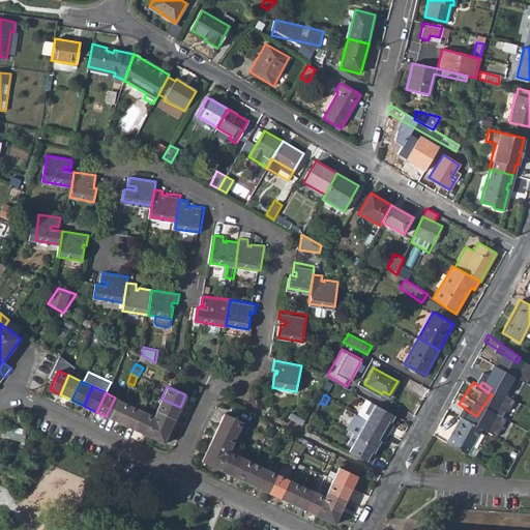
[(115,398),(106,416),(120,422),(128,404),(115,398)]
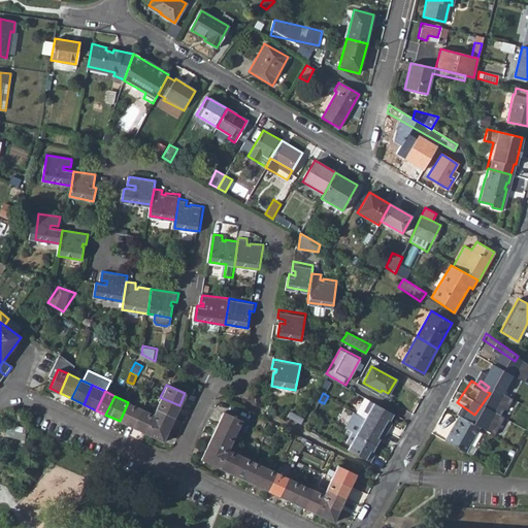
[(156,407),(174,417),(179,405),(160,397),(156,407)]
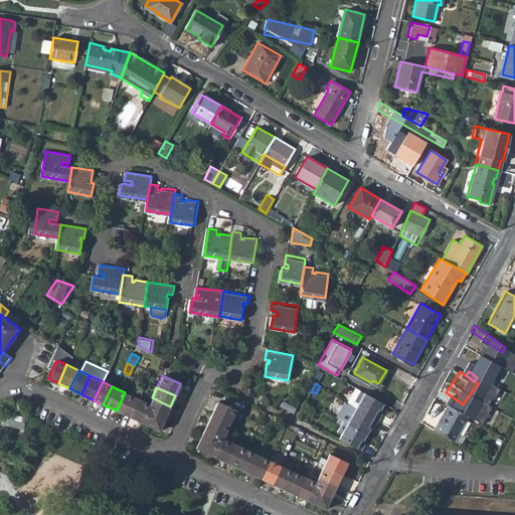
[(380,408),(383,403),(359,389),(353,398),(358,401),(355,406),(378,418),(381,412),(375,408),(377,406),(380,408)]
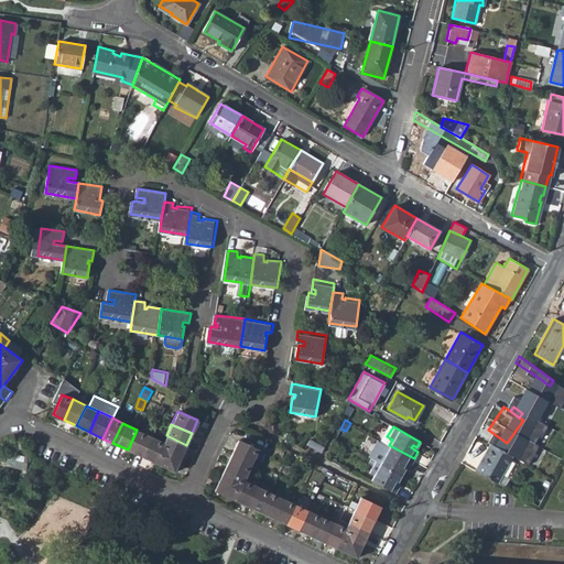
[(137,430),(128,449),(140,456),(150,435),(137,430)]
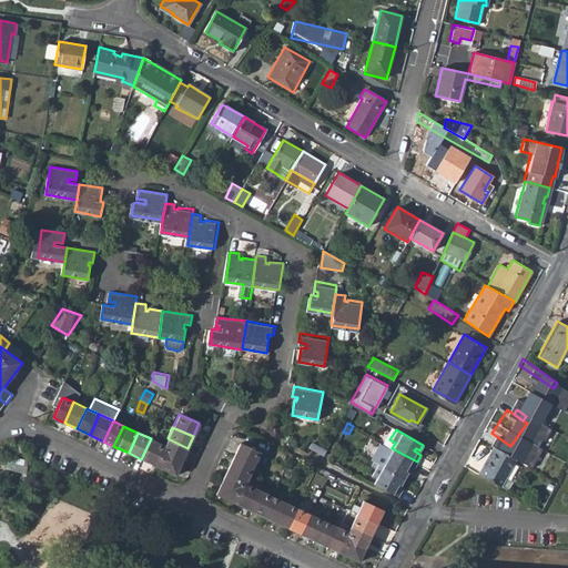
[(151,438),(141,459),(153,465),(159,452),(163,444),(151,438)]
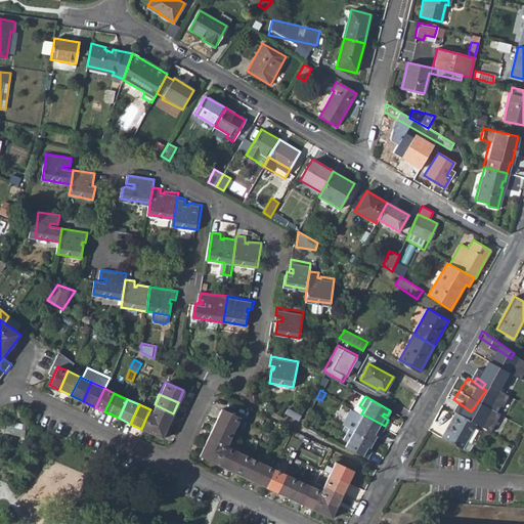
[(146,417),(167,426),(173,413),(155,404),(151,410),(150,409),(146,417)]
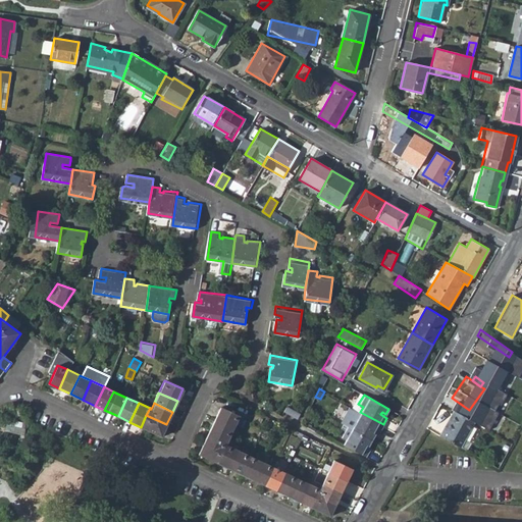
[(286,405),(284,409),(298,416),(300,412),(286,405)]
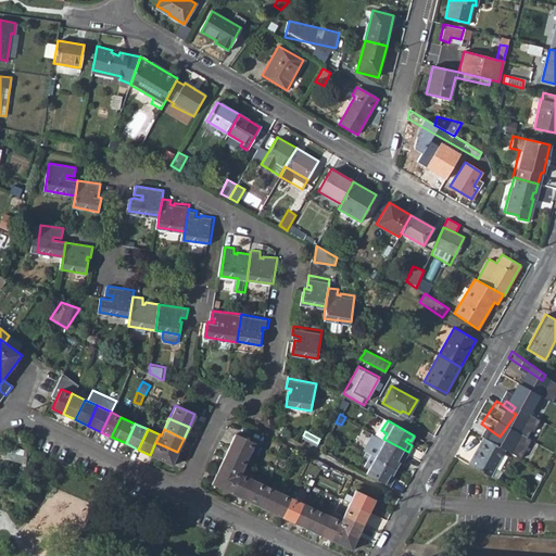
[(255,442),(235,432),(229,445),(250,454),(255,442)]
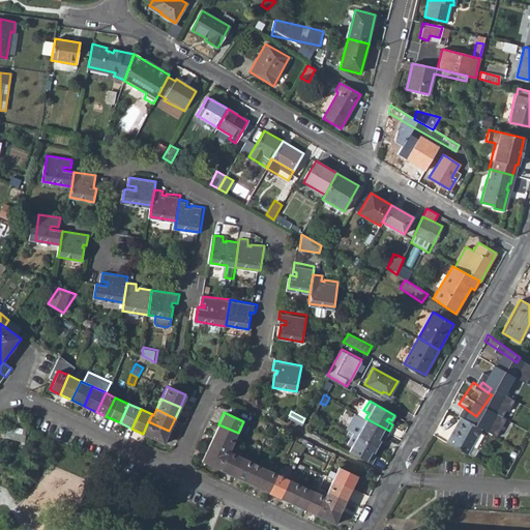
[(385,438),(389,431),(365,418),(363,423),(358,421),(352,432),(377,445),(381,439),(377,437),(378,435),(385,438)]
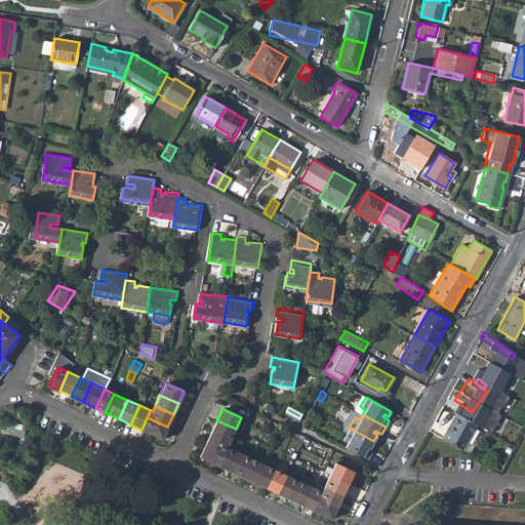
[(447,431),(443,438),(463,449),(478,425),(459,414),(449,432),(447,431)]
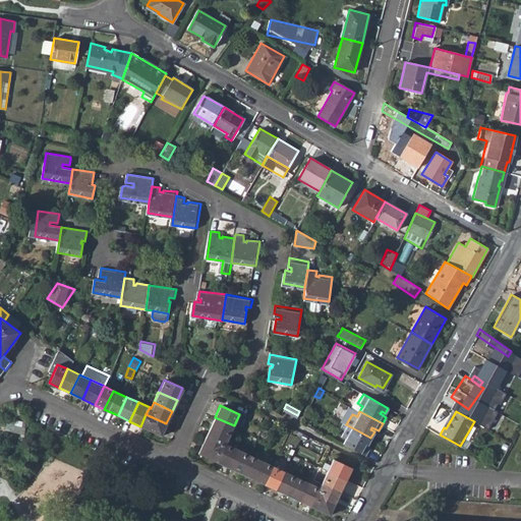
[(140,426),(161,436),(164,429),(166,423),(146,414),(140,426)]
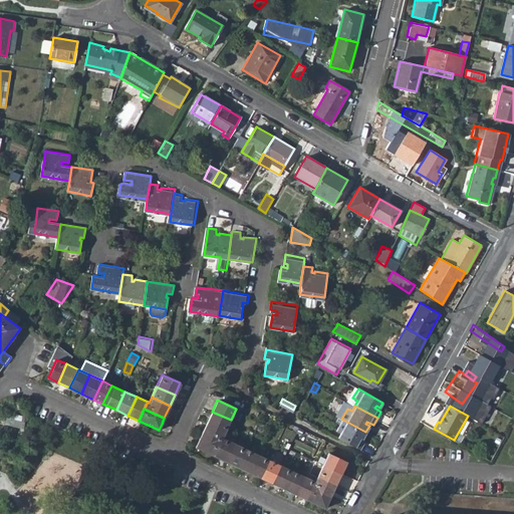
[(231,420),(212,412),(206,424),(225,432),(231,420)]
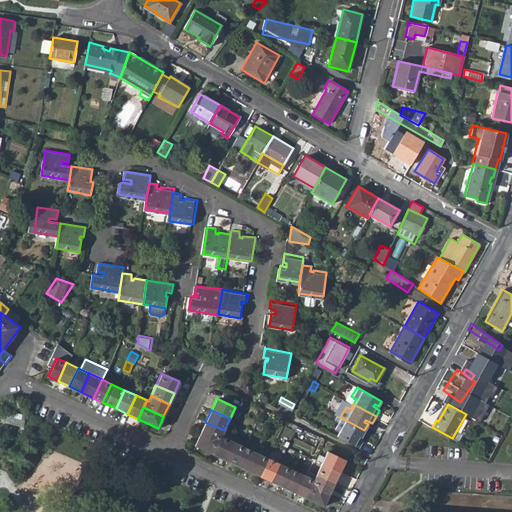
[(339,428),(337,434),(359,447),(363,439),(356,435),(358,433),(361,435),(364,430),(340,417),(335,425),(339,428)]
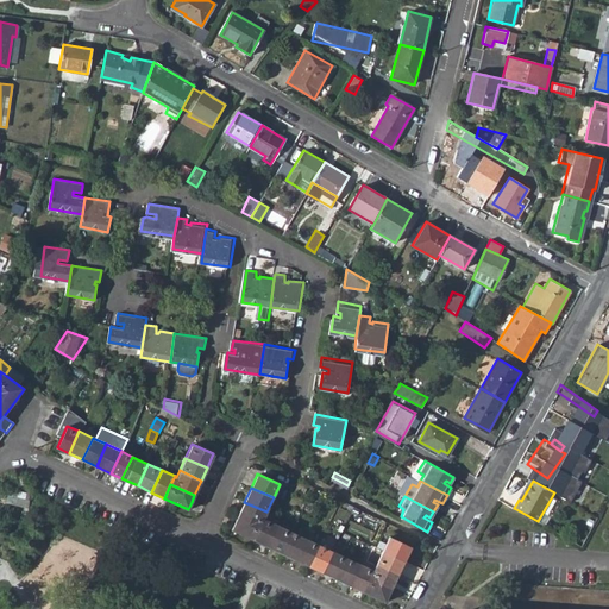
[(267,512),(244,502),(238,515),(261,526),(264,518),(267,512)]
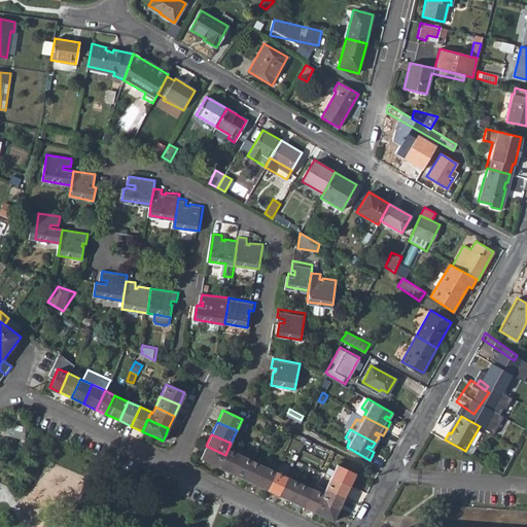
[(225,455),(206,446),(203,452),(200,458),(219,467),(225,455)]
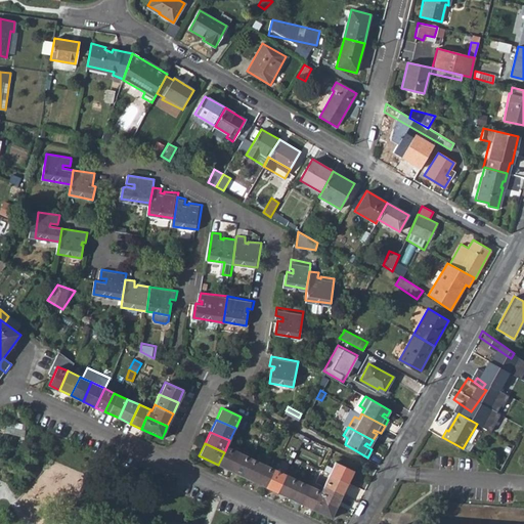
[(224,452),(218,465),(230,471),(239,450),(227,445),(224,452)]
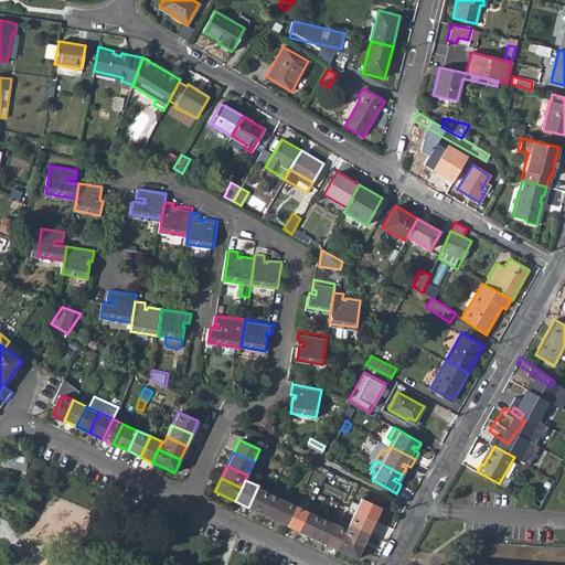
[(258,486),(248,508),(262,513),(272,492),(258,486)]
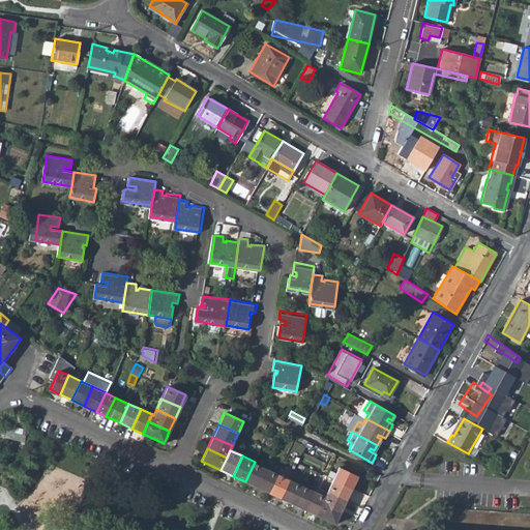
[(255,462),(245,481),(257,487),(266,467),(255,462)]
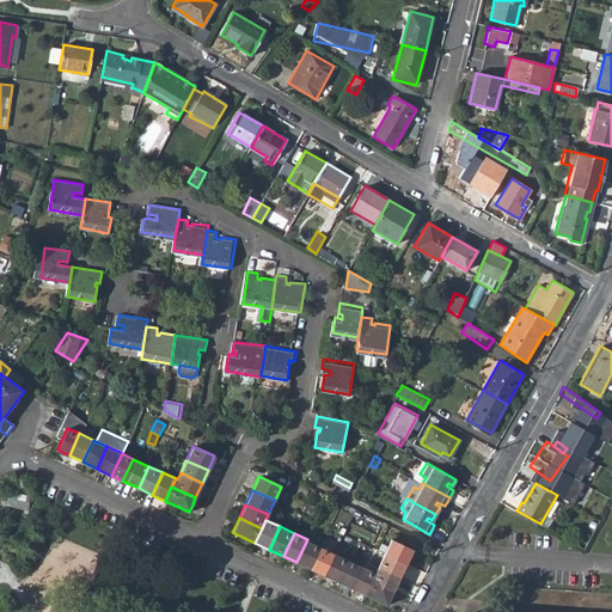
[(385,550),(407,560),(412,549),(391,538),(385,550)]
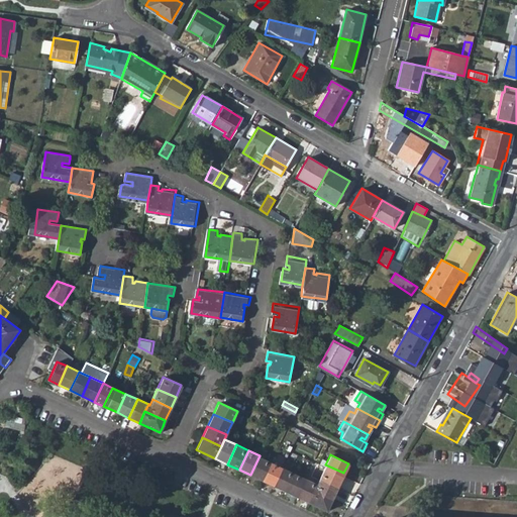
[(260,455),(250,475),(263,481),(272,461),(260,455)]
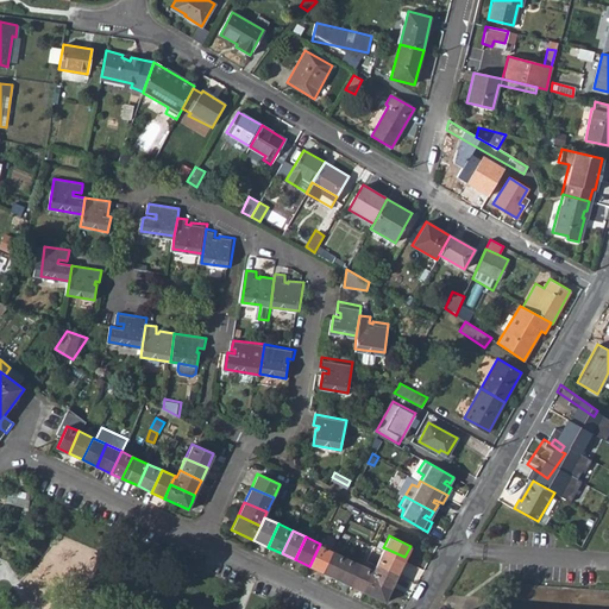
[(320,544),(309,566),(322,572),(333,550),(320,544)]
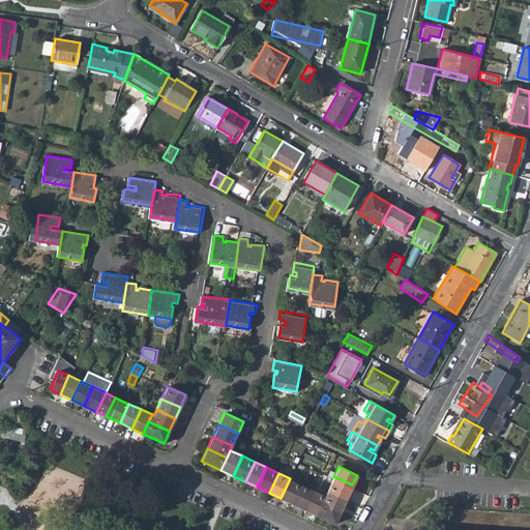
[(327,489),(347,498),(352,484),(333,476),(327,489)]
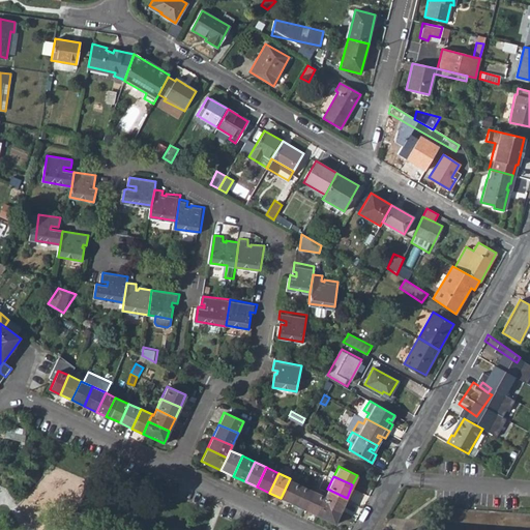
[(302,483),(290,478),(281,498),(293,504),(302,483)]
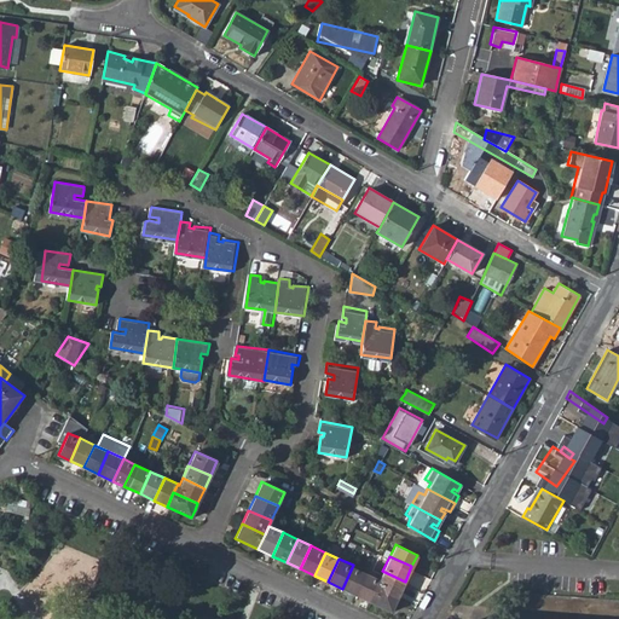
[(353,565),(342,589),(357,595),(368,572),(353,565)]
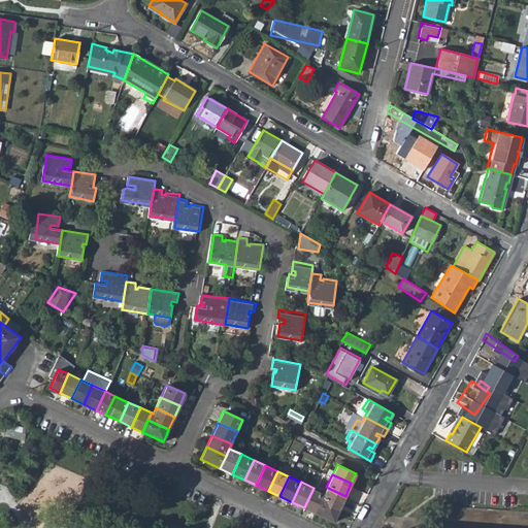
[(322,500),(339,508),(345,496),(326,487),(323,492),(320,499),(322,500)]
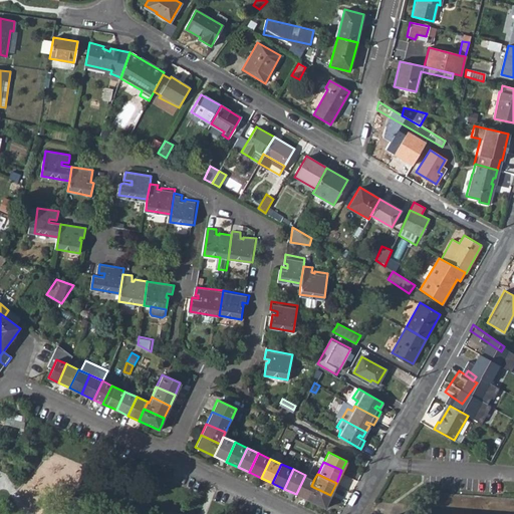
[(305,475),(296,494),(308,500),(313,487),(311,486),(314,479),(305,475)]
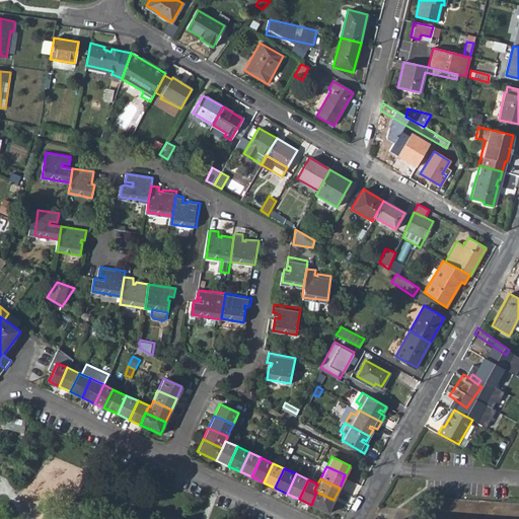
[(316,492),(311,505),(327,513),(334,500),(316,492)]
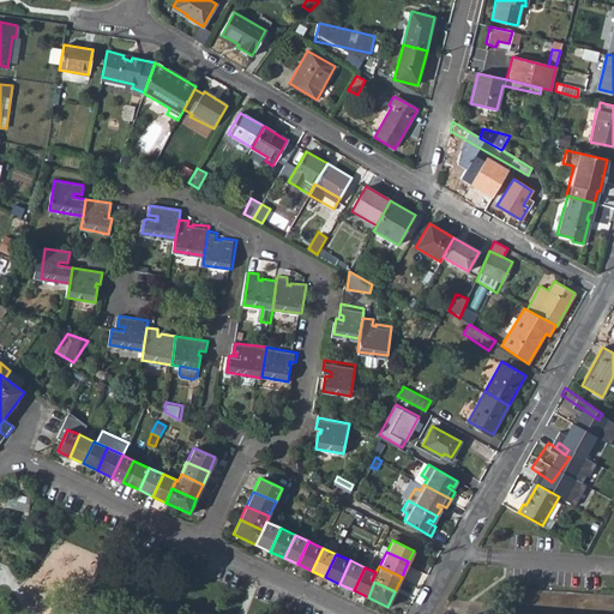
[(613,613),(613,595),(512,588),(510,613),(613,613)]
